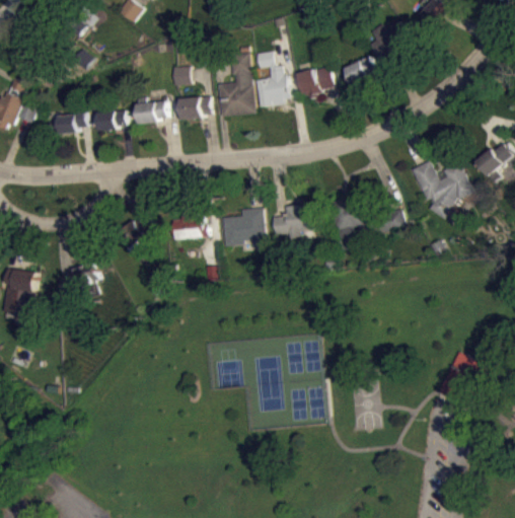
[(64,27),(85,2),(82,0),(68,0),(66,3),(64,0),(51,16),(64,27)]
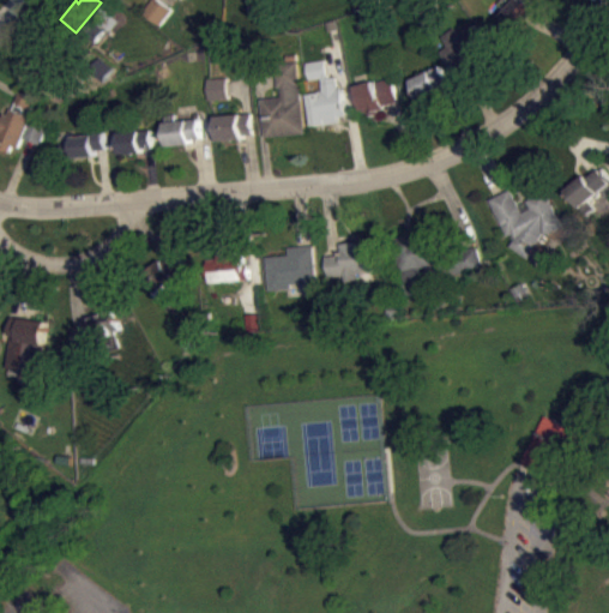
[(155,0),(146,0),(138,12),(155,25),(168,10),(157,1),(155,0)]
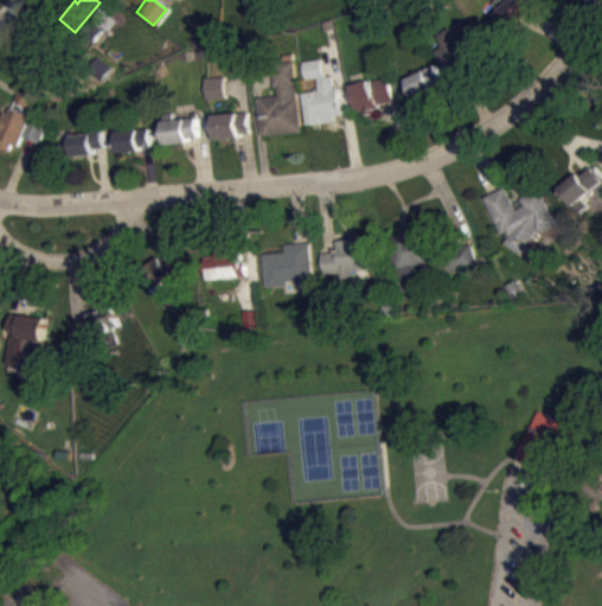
[(492,0),(513,0),(525,11),(520,17),(495,44),(479,29),(486,21),(484,20),(494,8),(488,4),(492,0)]
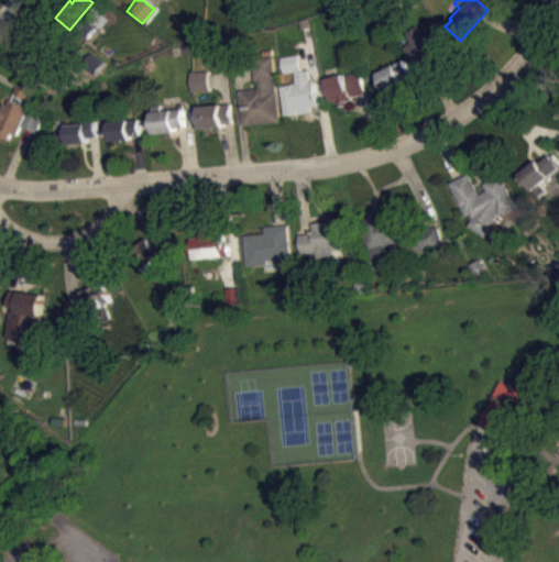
[(401,47),(420,73),(427,68),(452,48),(431,22),(418,32),(413,25),(401,34),(407,42),(401,47)]
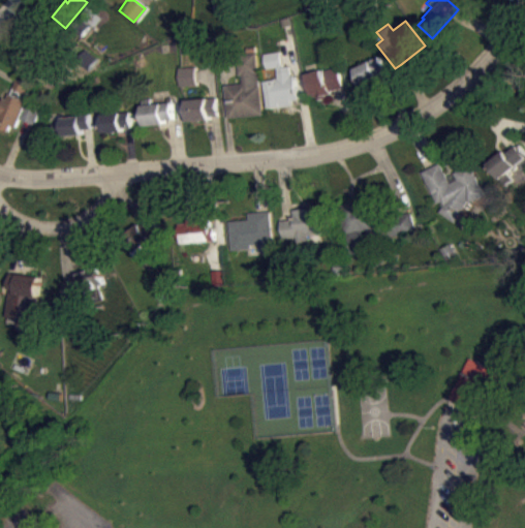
[(73,62),(79,56),(83,50),(94,59),(86,71),(73,62)]
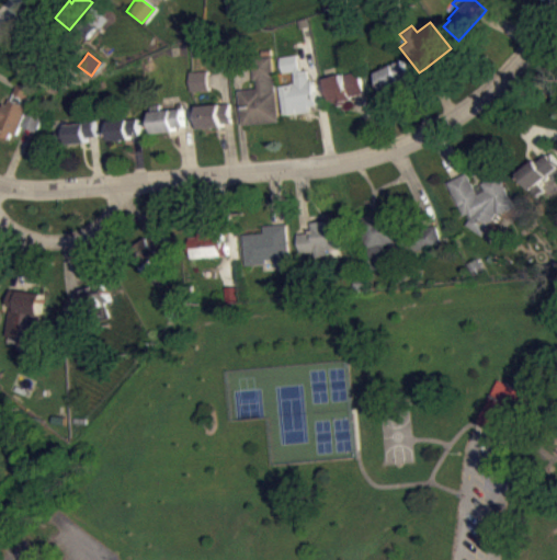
[(294,55),(296,71),(303,70),(303,75),(305,75),(305,81),(309,80),(313,105),(306,106),(307,111),(282,115),(277,87),(288,86),(287,83),(292,82),(290,71),(280,72),(277,57),(294,55)]
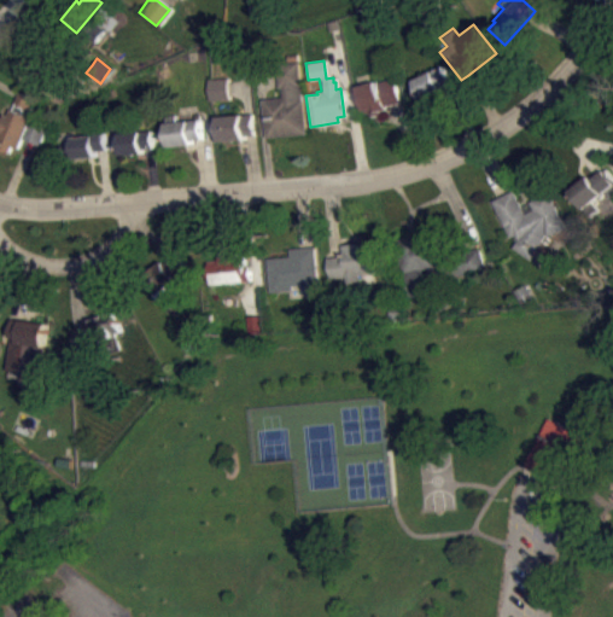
[(275,88),(279,88),(280,98),(258,99),(262,139),(304,135),(301,100),(299,100),(295,63),(274,65),(274,74),(275,88)]
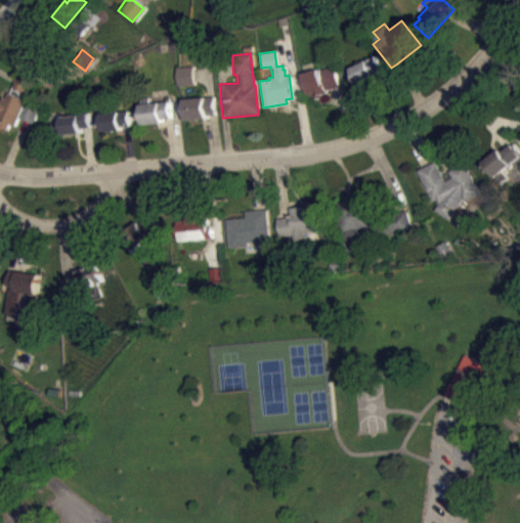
[(347,69),(349,73),(345,76),(349,85),(354,83),(356,86),(373,78),(371,75),(375,73),(380,70),(373,55),(347,69)]
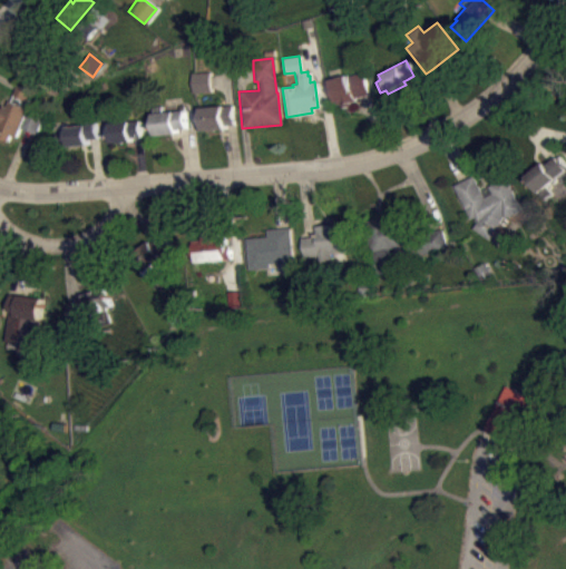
[(327,81),(333,106),(339,105),(340,108),(349,105),(348,102),(353,101),(352,98),(360,96),(366,95),(360,74),(344,78),(344,76),(327,81)]
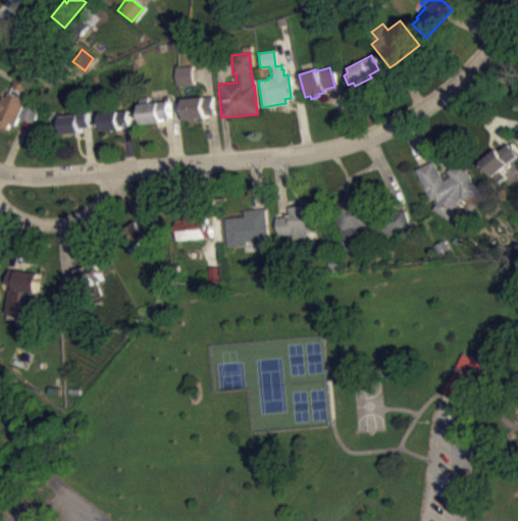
[(174,85),(191,84),(191,75),(190,68),(173,69),(174,85)]
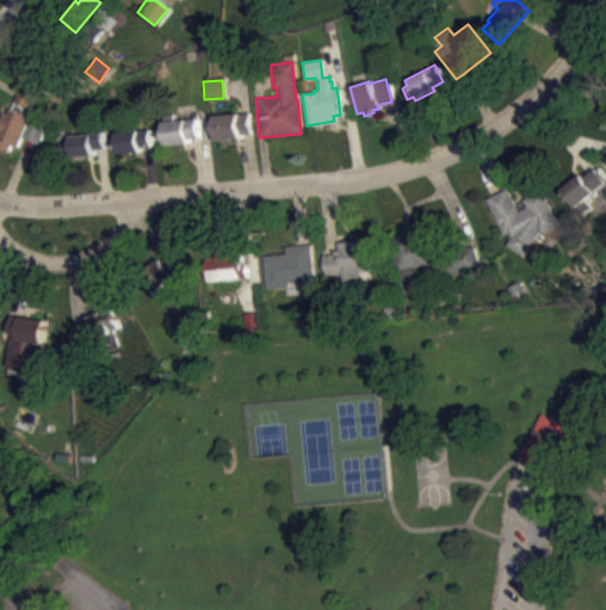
[(17,92),(14,96),(10,108),(7,106),(4,114),(1,112),(0,115),(0,149),(6,152),(10,143),(16,146),(20,135),(29,140),(37,142),(45,122),(29,116),(31,109),(28,108),(32,98),(17,92)]
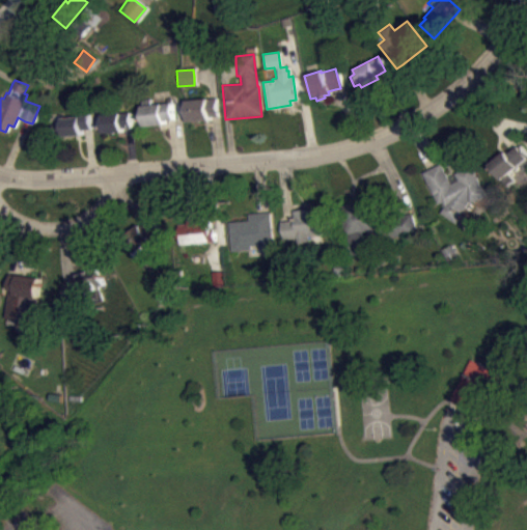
[(215,99),(216,116),(211,117),(207,117),(207,120),(187,122),(185,101),(211,99),(215,99)]
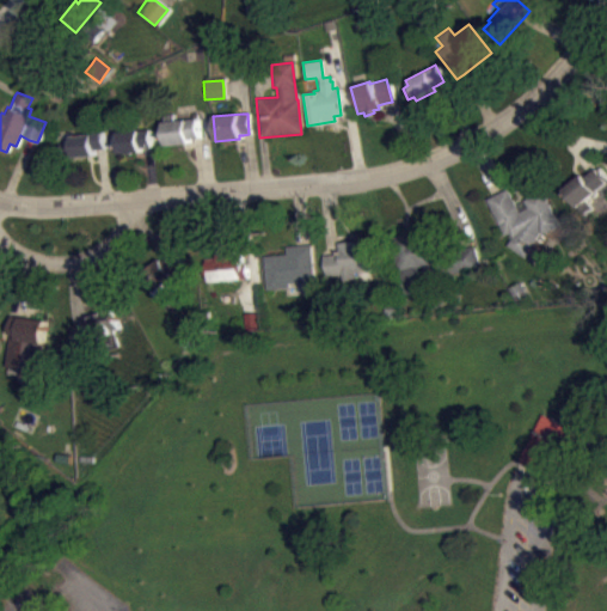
[(161,123),(196,120),(197,139),(194,139),(186,140),(186,144),(163,146),(161,123)]
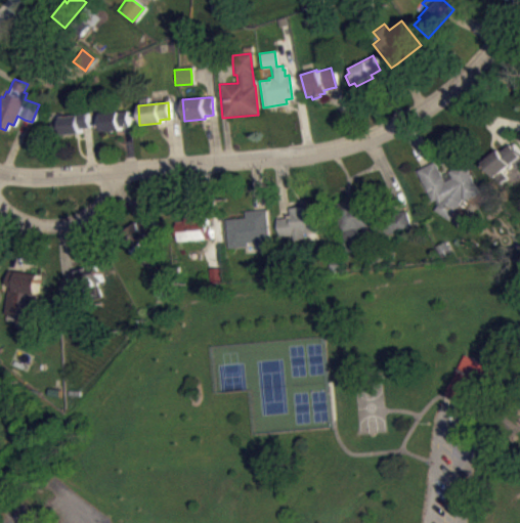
[(58,117),(58,123),(48,124),(49,134),(59,134),(59,135),(78,134),(78,129),(84,128),(88,128),(86,113),(76,114),(76,116),(58,117)]
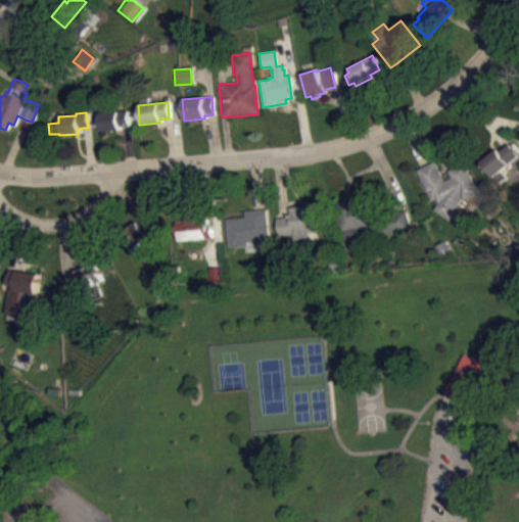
[(99,114),(101,132),(119,130),(119,127),(124,127),(127,127),(126,112),(99,114)]
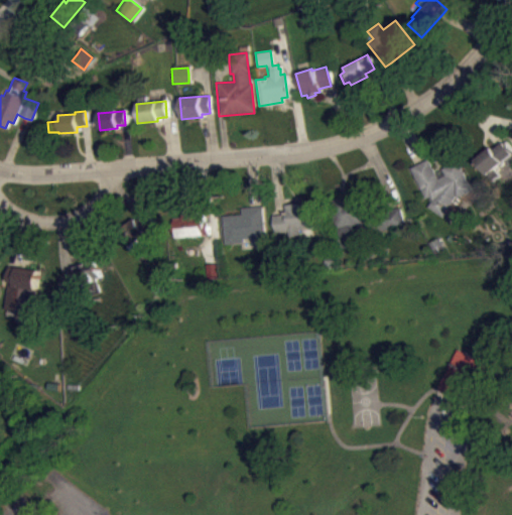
[(489,147),(473,159),(489,180),(497,174),(493,168),(503,161),(505,164),(508,161),(507,160),(511,156),(511,150),(504,140),(498,145),(491,150),(489,147)]
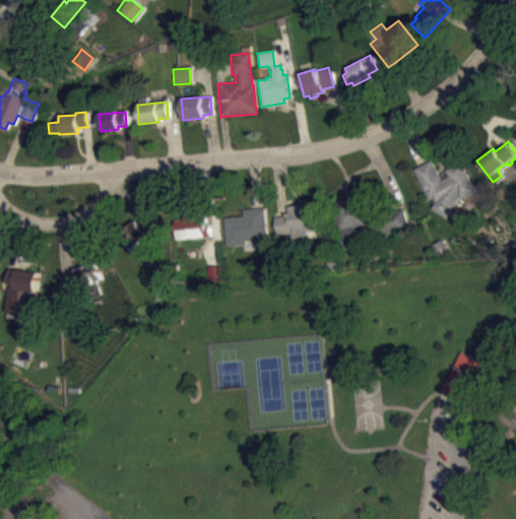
[(412,170),(427,199),(432,197),(434,201),(430,208),(444,218),(446,215),(452,219),(459,210),(452,205),(457,198),(473,192),(459,163),(443,170),(444,172),(437,175),(431,160),(422,165),(412,170)]
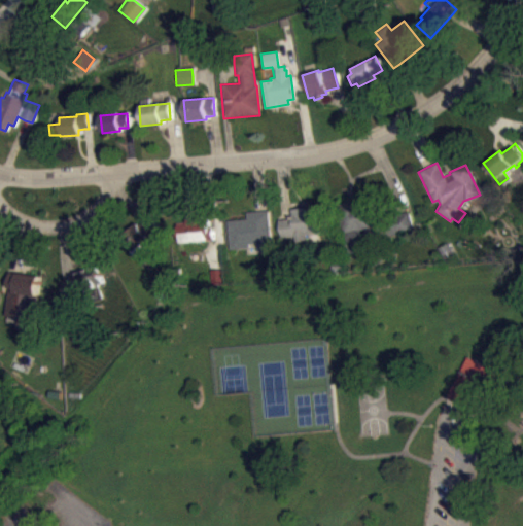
[(348,253),(362,250),(356,230),(369,226),(373,240),(411,230),(406,212),(397,214),(379,219),(376,208),(377,207),(375,203),(372,200),(365,202),(364,201),(354,204),(353,200),(335,205),(348,253)]
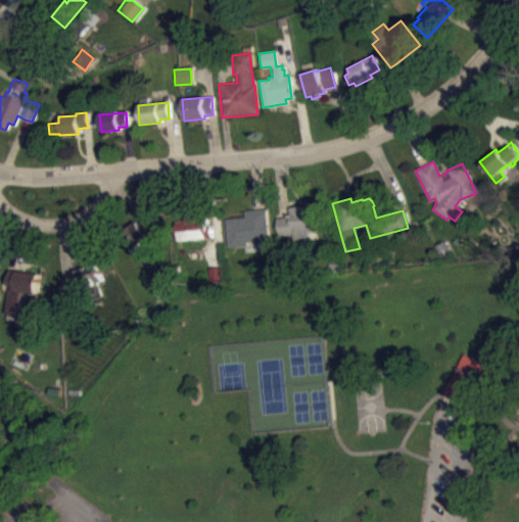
[(286,207),(287,217),(280,218),(275,219),(277,238),(290,236),(291,240),(301,239),(300,232),(311,230),(311,231),(324,230),(321,207),(305,209),(305,205),(286,207)]
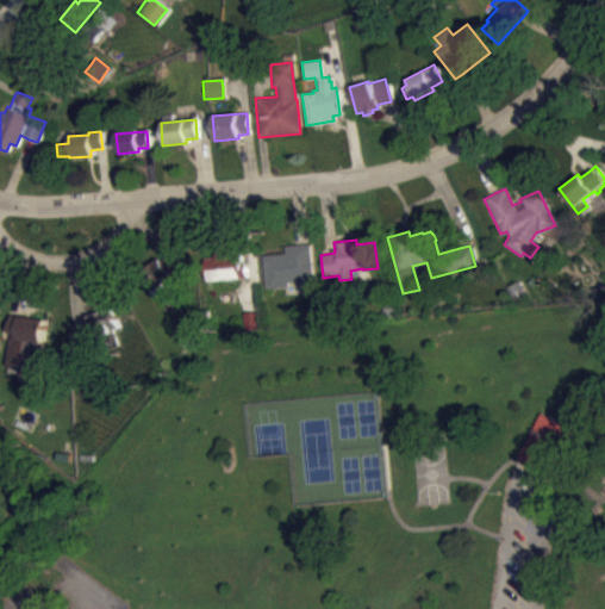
[(263,290),(285,287),(285,283),(295,281),(297,291),(312,290),(307,244),(297,246),(284,247),(284,253),(261,255),(263,290)]
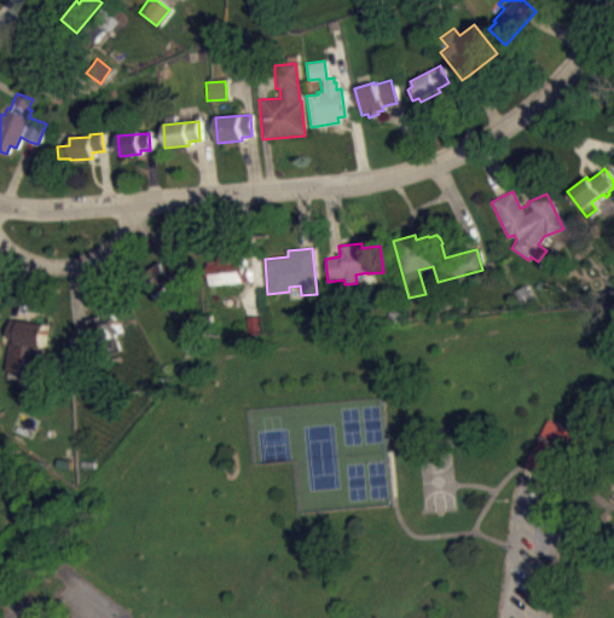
[(248,282),(207,286),(206,275),(204,273),(203,267),(206,263),(216,261),(215,258),(220,258),(220,256),(233,255),(235,258),(241,256),(242,267),(247,267),(248,282)]
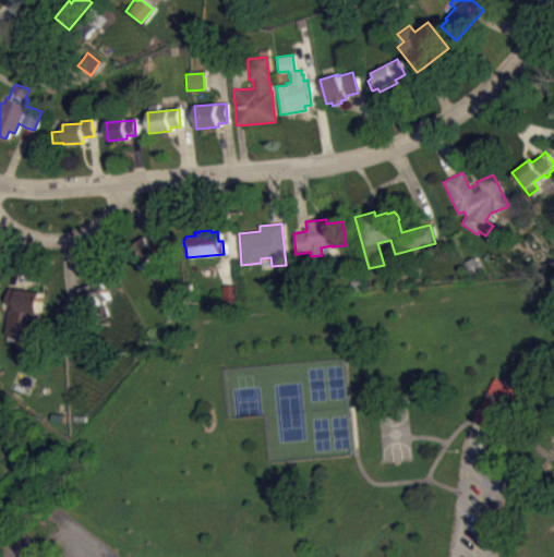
[(157,231),(167,243),(155,252),(157,254),(139,267),(125,250),(144,237),(146,239),(152,235),(157,231)]
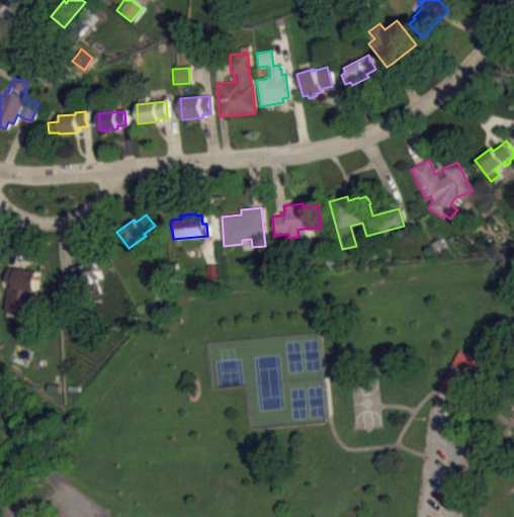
[(59,277),(65,275),(72,273),(70,269),(95,260),(101,280),(64,293),(59,277)]
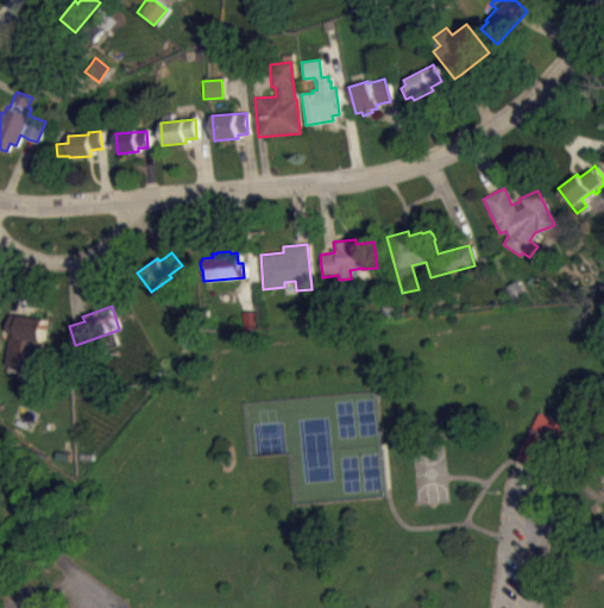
[(240,312),(241,328),(257,328),(256,311),(249,312),(240,312)]
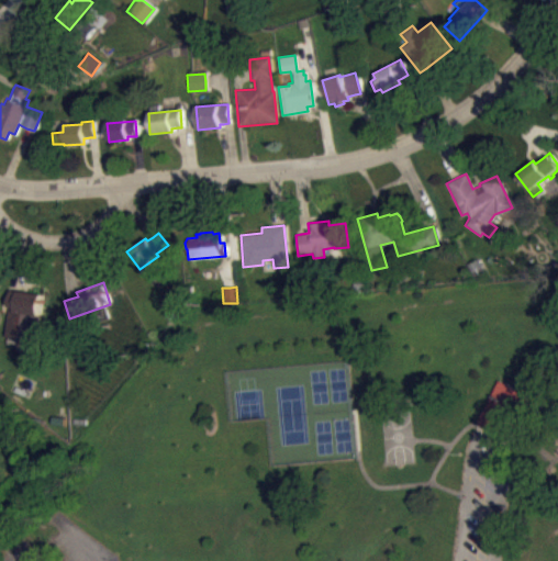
[(9,290),(7,307),(9,307),(3,338),(18,340),(17,347),(37,350),(41,349),(42,345),(40,341),(33,341),(41,295),(24,292),(9,290)]
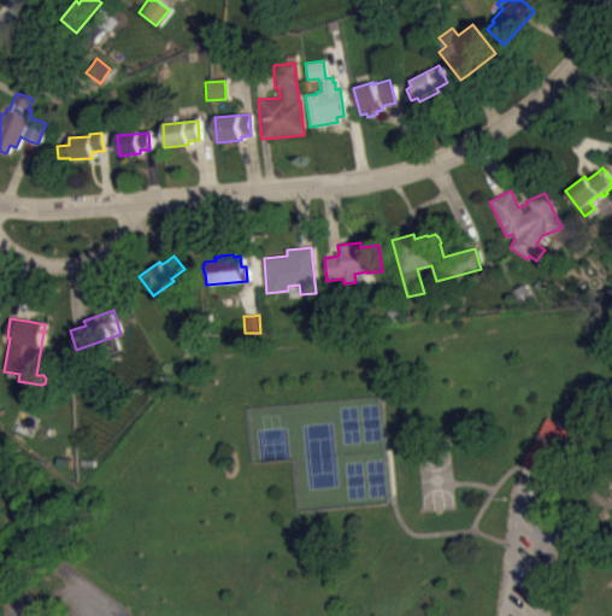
[(521,464),(545,415),(602,443),(593,463),(554,444),(540,474),(521,464)]
